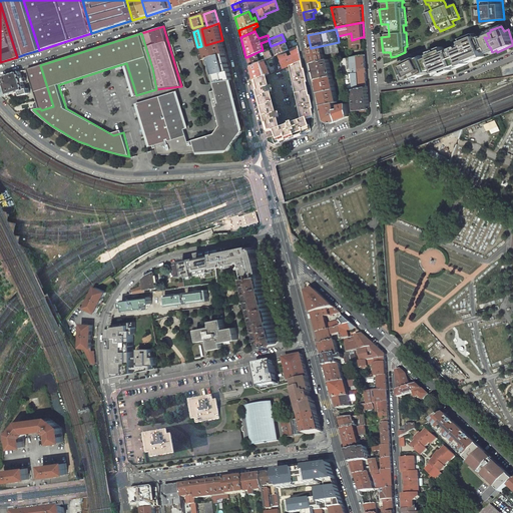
[(436,69),(439,75),(453,70),(452,68),(455,66),(456,69),(468,63),(467,61),(470,60),(471,62),(485,57),(482,50),(489,47),(484,37),(484,36),(478,39),(477,36),(473,37),(472,35),(462,39),(464,44),(465,46),(462,48),(461,45),(458,47),(459,49),(455,50),(452,52),(451,49),(448,51),(449,53),(446,54),(445,52),(443,47),(432,51),(434,54),(430,55),(431,58),(425,60),(430,71),(436,69)]
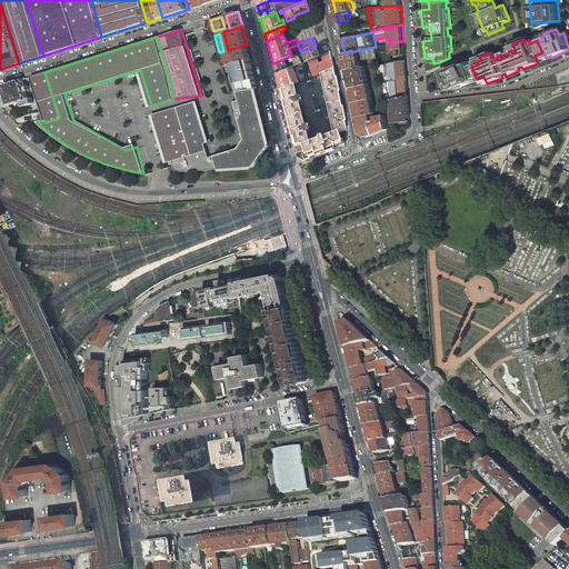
[(401,41),(390,45),(389,45),(389,49),(390,49),(390,55),(393,55),(395,58),(397,57),(398,62),(405,60),(405,53),(401,53),(401,48),(401,41)]
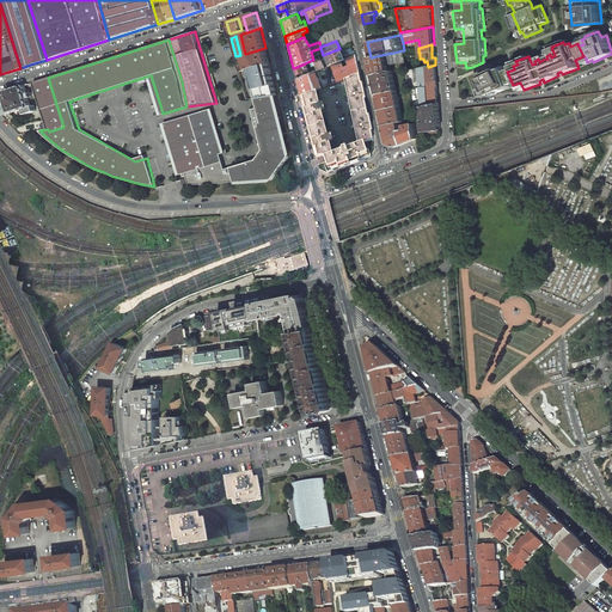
[(265,48),(245,54),(248,62),(246,62),(246,63),(248,63),(250,69),(262,65),(270,63),(265,48)]
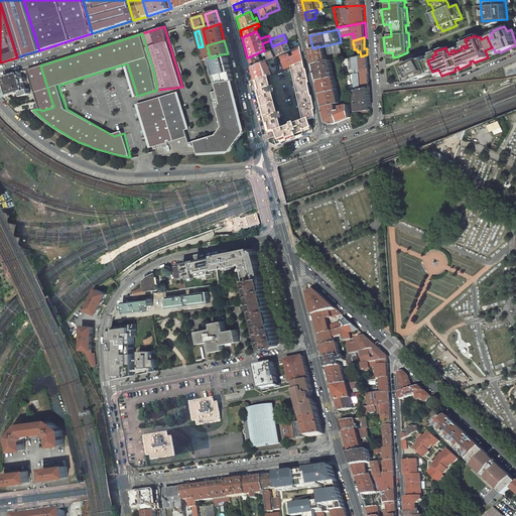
[(285,41),(272,46),(276,56),(288,50),(285,41)]
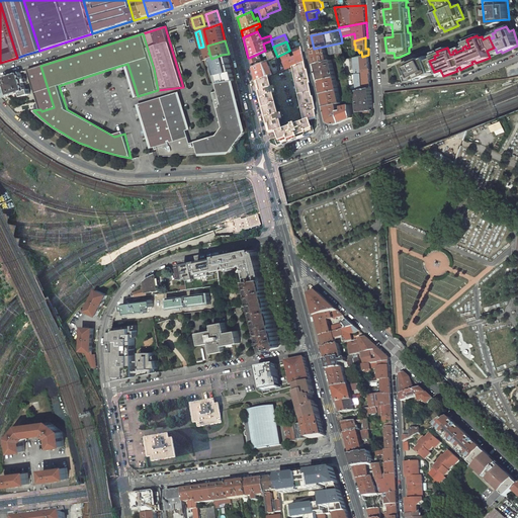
[(342,42),(314,49),(317,64),(329,61),(328,53),(329,53),(330,55),(338,54),(339,59),(345,58),(342,42)]
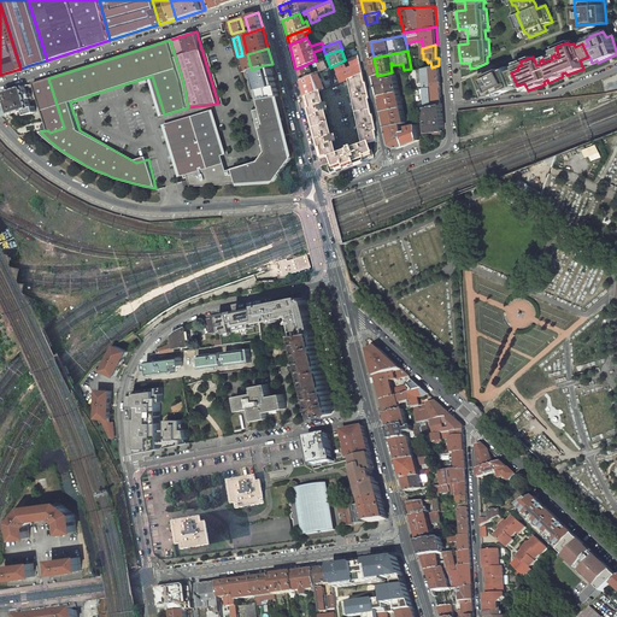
[(345,60),(330,68),(328,68),(329,72),(331,80),(333,86),(347,80),(362,74),(358,56),(345,60)]
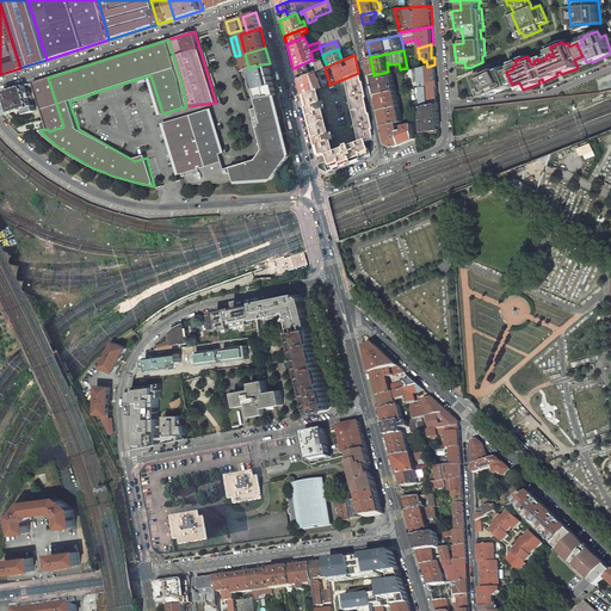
[(313,60),(312,60),(314,66),(313,66),(315,72),(323,68),(319,57),(313,60)]
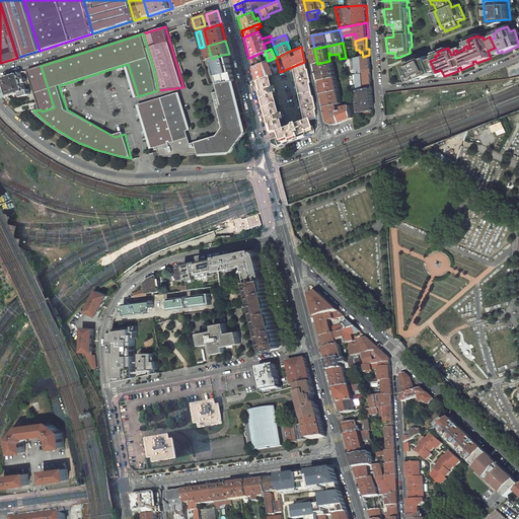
[(233,81),(235,80),(229,54),(222,55),(212,59),(203,61),(209,78),(211,84),(218,83),(233,81)]
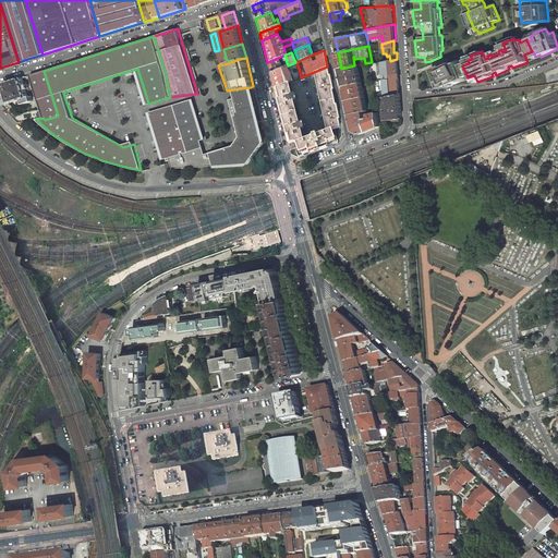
[(278,58),(268,62),(270,69),(280,64),(278,58)]
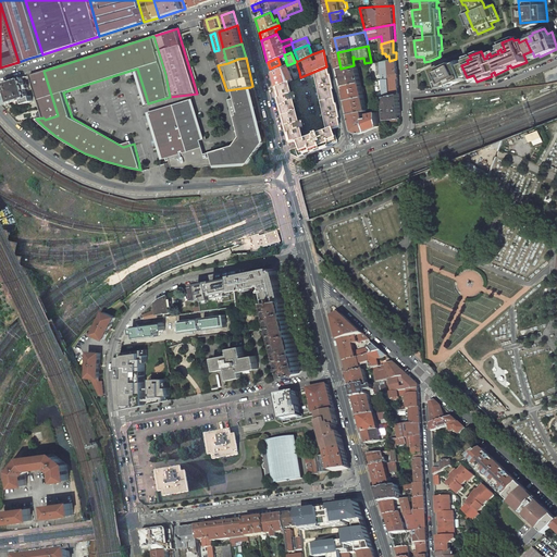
[(371,64),(376,99),(382,98),(386,97),(399,94),(396,59),(390,61),(371,64)]
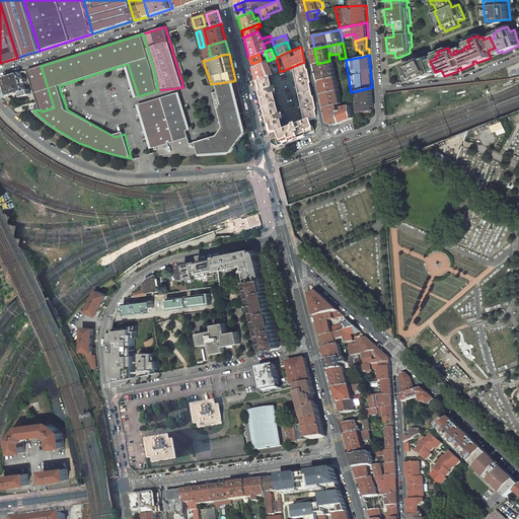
[(406,64),(402,66),(409,81),(418,80),(430,75),(430,74),(435,72),(430,61),(429,58),(424,60),(423,59),(420,60),(419,58),(406,63),(406,64)]
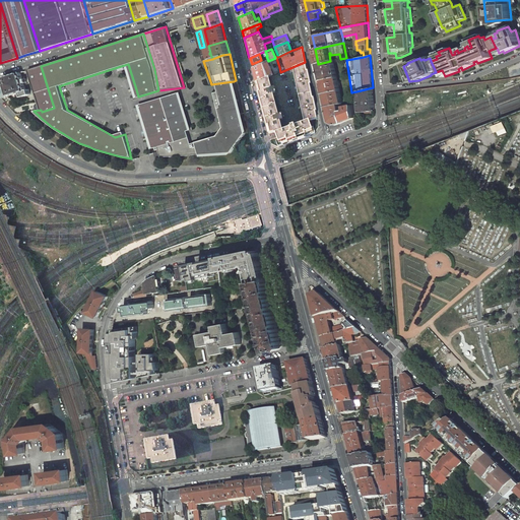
[(330,61),(318,64),(322,80),(337,77),(333,60),(330,61)]
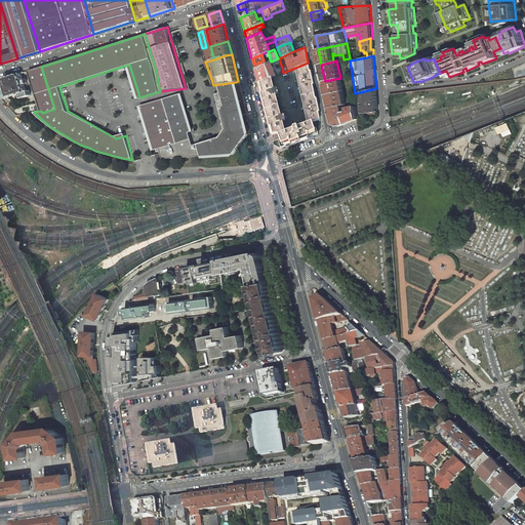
[(269,62),(254,69),(257,83),(271,78),(283,73),(282,68),(273,71),(269,62)]
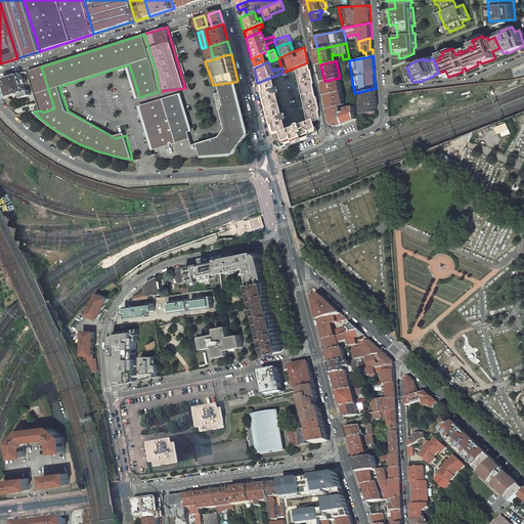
[(307,62),(295,68),(297,80),(296,80),(296,83),(298,83),(303,106),(301,106),(302,110),(303,110),(306,123),(310,122),(319,120),(307,62)]
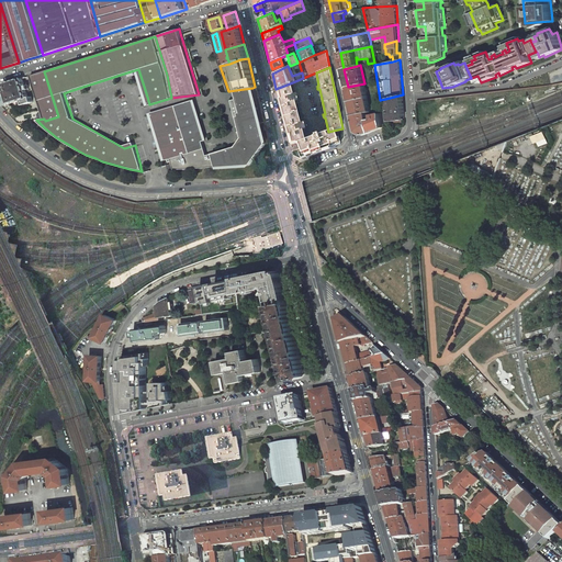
[(58,116),(44,71),(31,76),(42,110),(44,119),(45,121),(55,117),(58,116)]
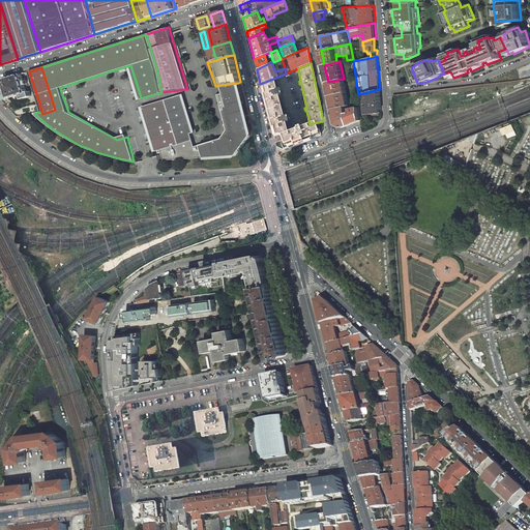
[(0,96),(3,99),(10,97),(21,94),(23,98),(31,96),(29,91),(27,92),(25,85),(27,84),(26,80),(23,81),(21,74),(2,80),(3,82),(4,82),(7,90),(5,90),(4,86),(2,85),(0,85),(0,96)]
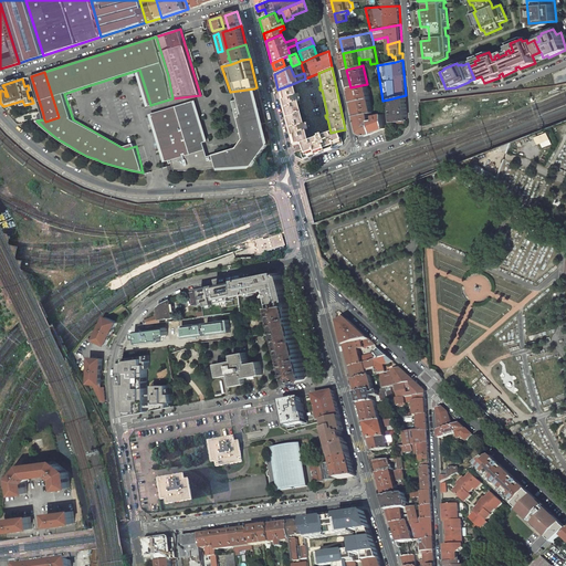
[(292,84),(278,90),(285,118),(293,146),(300,144),(307,142),(304,130),(307,130),(305,122),(303,123),(304,125),(303,125),(296,102),(297,102),(299,104),(301,104),(299,95),(295,96),(292,84)]
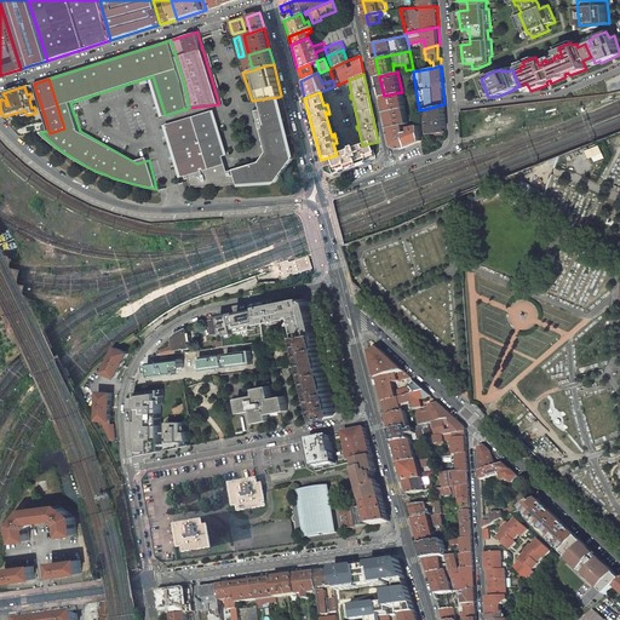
[(402,92),(384,96),(388,112),(406,108),(402,92)]
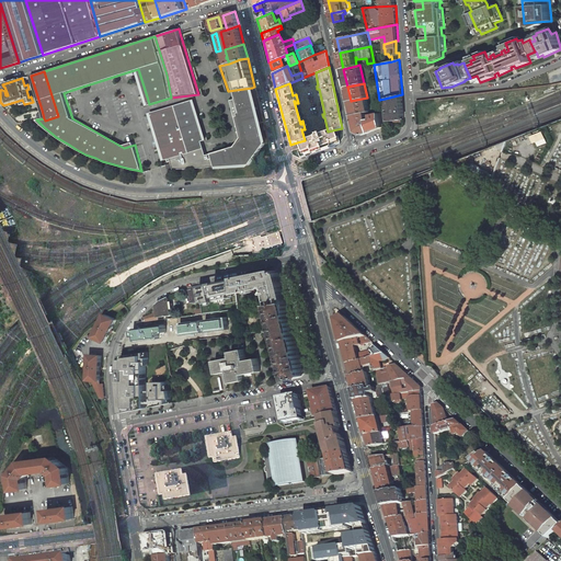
[(265,142),(260,121),(258,112),(258,110),(252,88),(236,90),(238,99),(235,100),(243,138),(238,147),(209,156),(205,141),(207,140),(194,102),(175,107),(191,155),(173,159),(174,163),(168,165),(169,170),(175,170),(195,169),(227,167),(250,164),(265,142)]
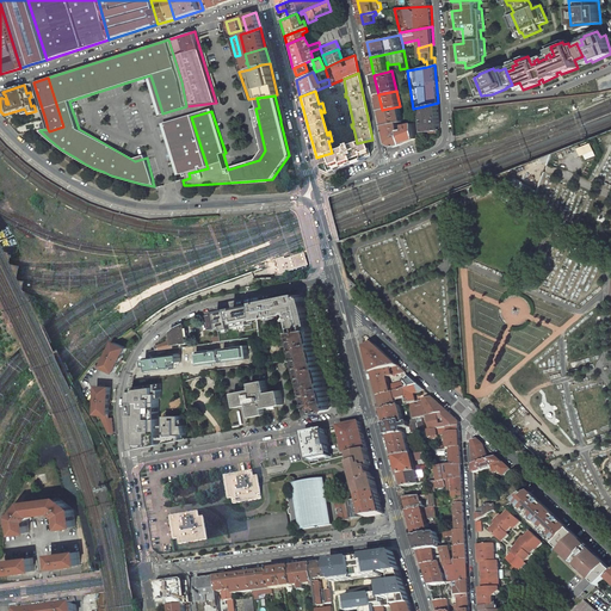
[(438,103),(424,106),(425,131),(439,130),(438,103)]
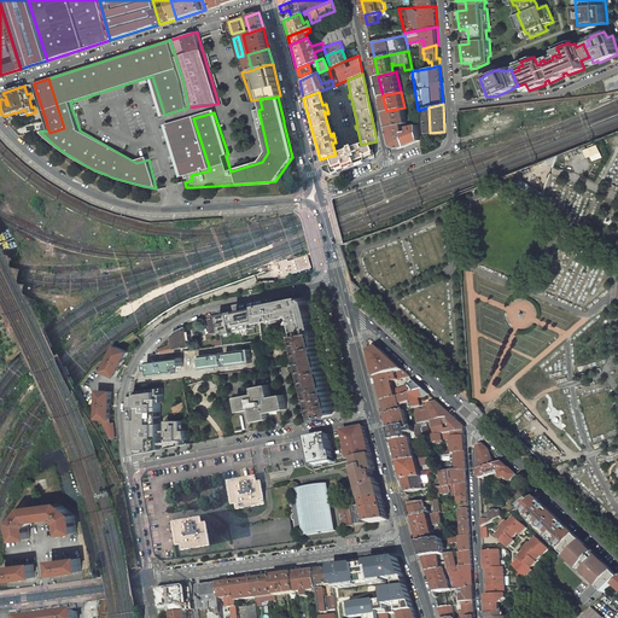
[(404,108),(386,111),(389,127),(403,123),(408,123),(404,108)]
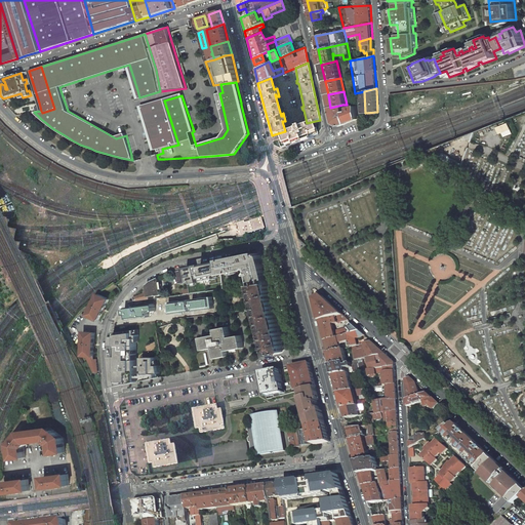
[(10,96),(3,98),(12,110),(17,115),(24,114),(18,107),(10,96)]
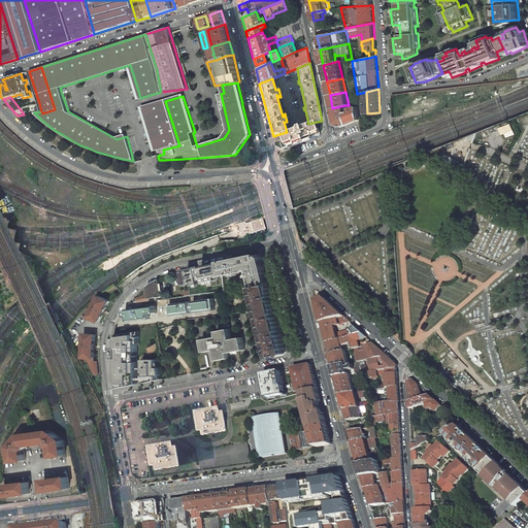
[(179,145),(165,101),(143,109),(157,152),(163,150),(179,145)]
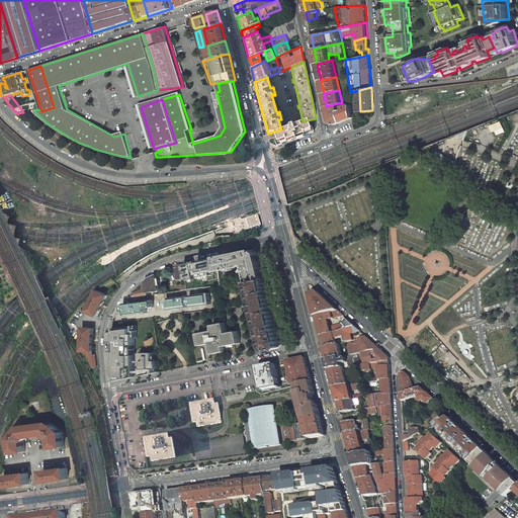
[(38,101),(18,105),(23,112),(33,110),(40,109),(38,101)]
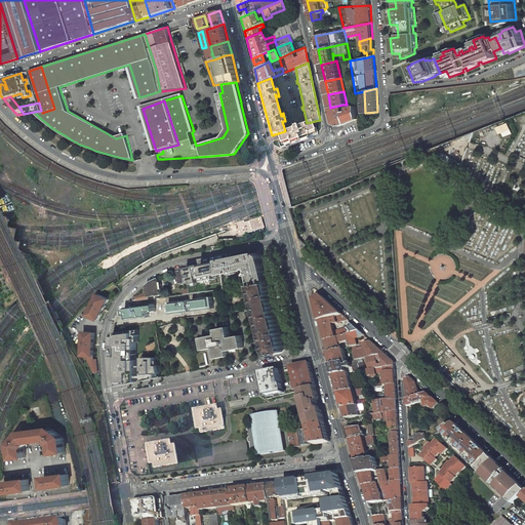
[(330,108),(334,123),(339,126),(347,123),(345,112),(342,105),(330,108)]
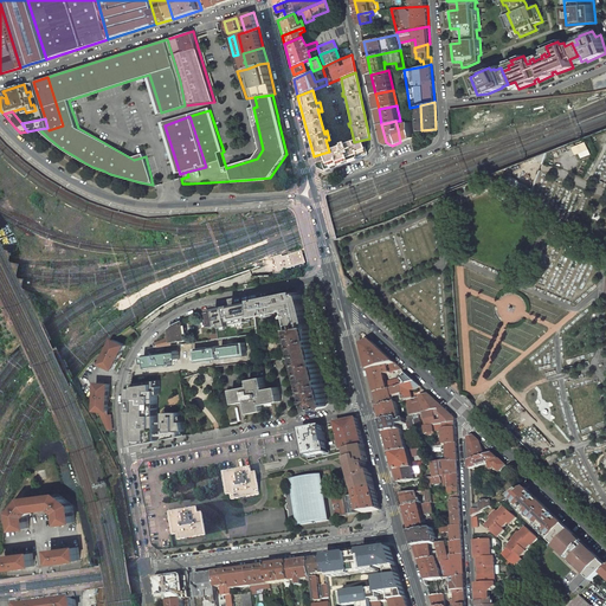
[(412,122),(401,124),(403,128),(398,129),(400,142),(413,137),(412,122)]
